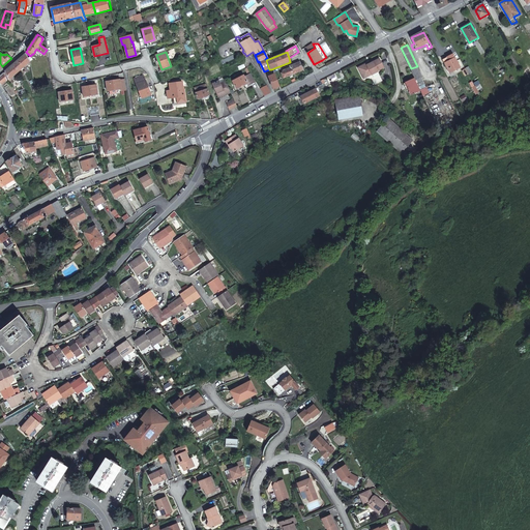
[(30,61),(25,53),(24,55),(3,72),(7,81),(30,61)]
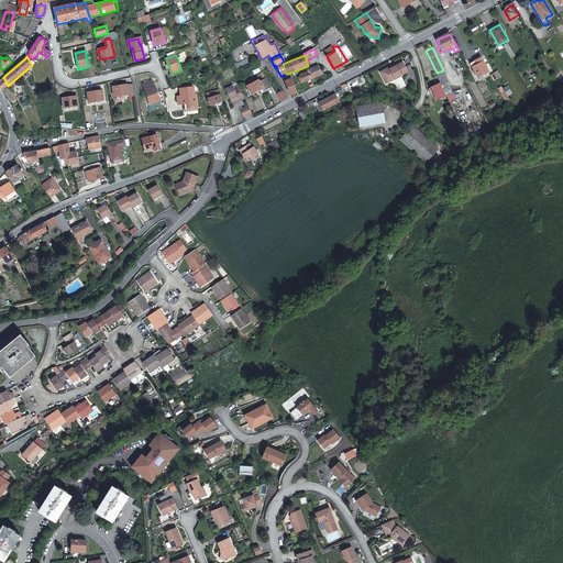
[(477,77),(488,72),(481,57),(475,61),(477,65),(472,67),(477,77)]
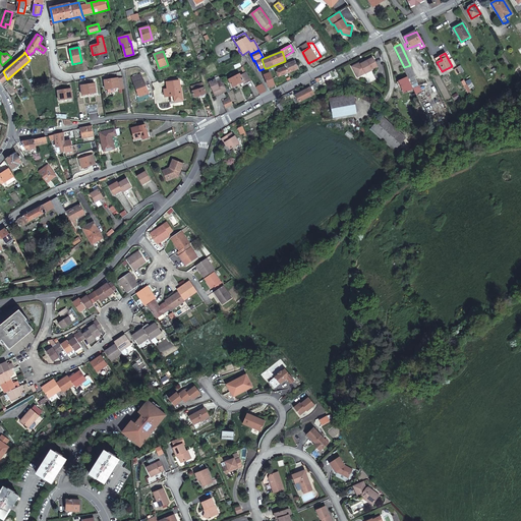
[(359,72),(361,75),(362,74),(371,70),(371,69),(378,66),(373,57),(360,64),(359,62),(354,65),(356,68),(354,69),(356,73),(359,72)]
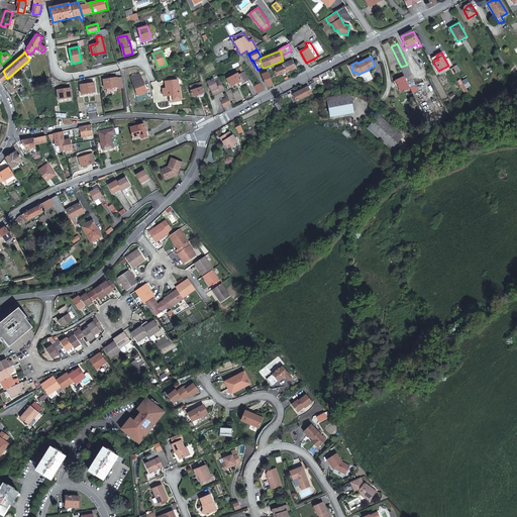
[(291,61),(277,68),(277,69),(276,70),(276,71),(274,72),(276,77),(286,72),(286,73),(295,69),(291,61)]
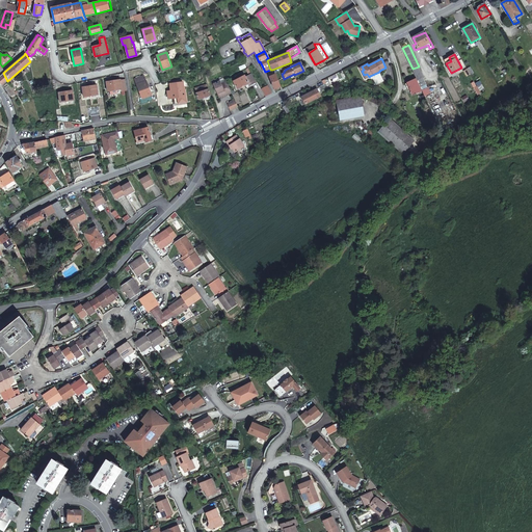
[(426,83),(419,67),(413,69),(417,78),(420,86),(426,83)]
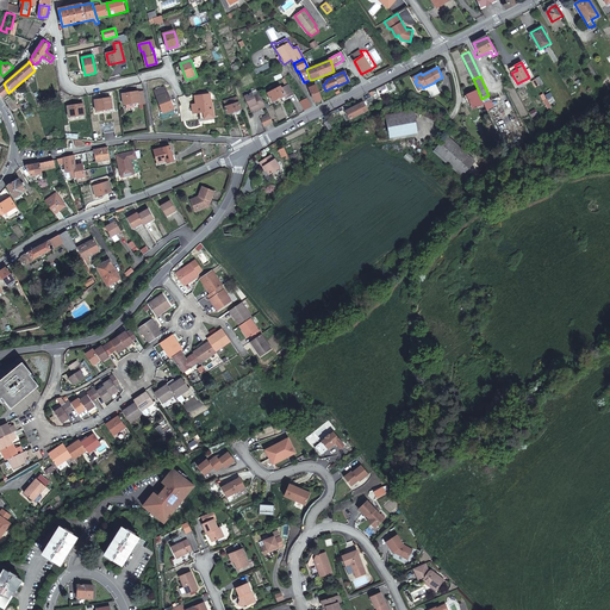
[(281,88),(280,86),(268,92),(273,100),(284,95),(285,98),(293,94),(288,85),(281,88)]
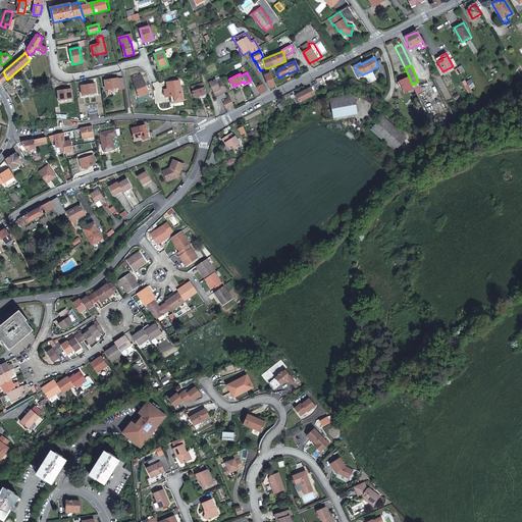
[(368,83),(376,79),(374,73),(366,77),(368,83)]
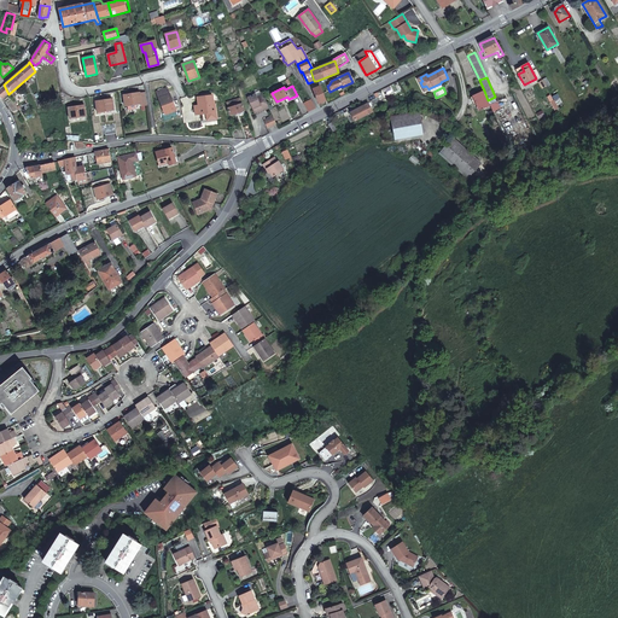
[(167,88),(157,92),(167,115),(178,110),(170,94),(168,94),(167,88)]
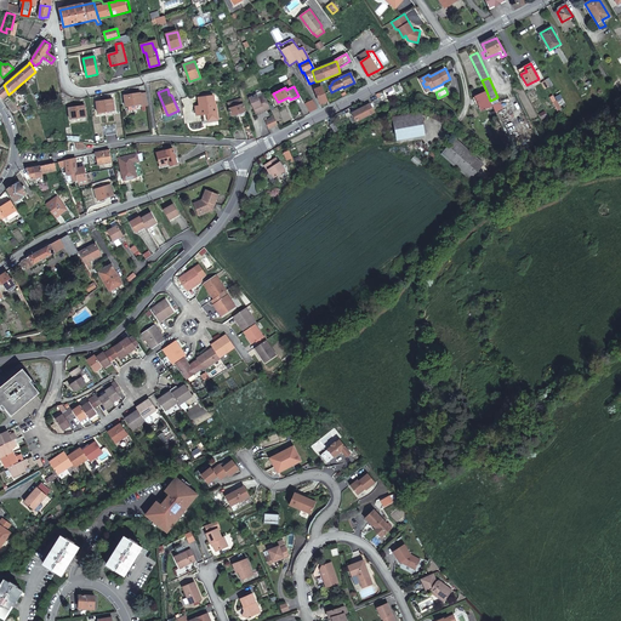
[(329,104),(323,90),(315,92),(323,107),(329,104)]
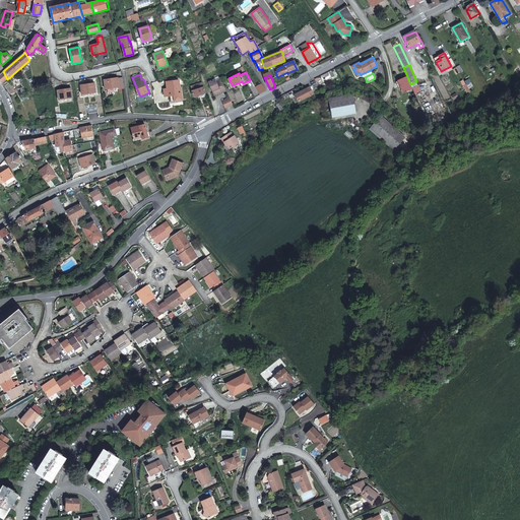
[(406,90),(412,87),(410,84),(407,76),(398,80),(403,91),(404,91),(405,91),(406,90)]
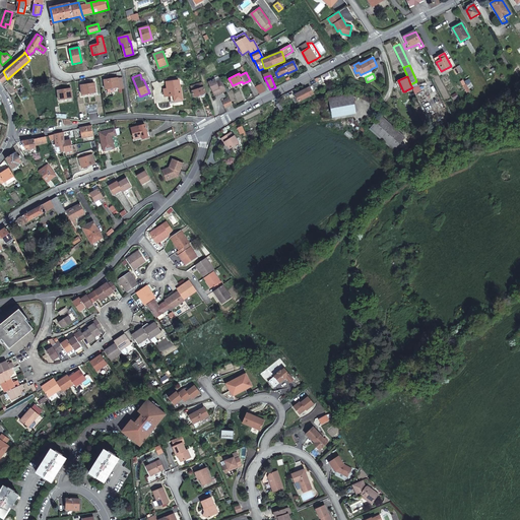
[(119,88),(117,78),(104,81),(105,90),(107,90),(107,93),(118,92),(118,88),(119,88)]
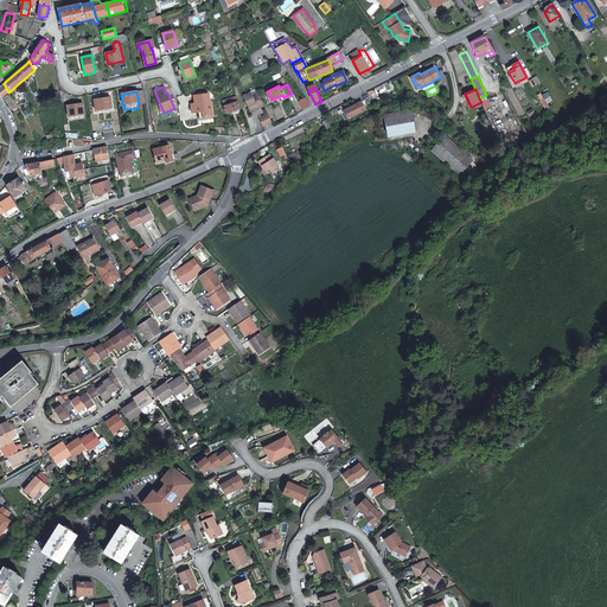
[(260,107),(263,106),(259,93),(253,96),(251,94),(244,96),(247,101),(247,102),(251,113),(260,109),(260,107)]
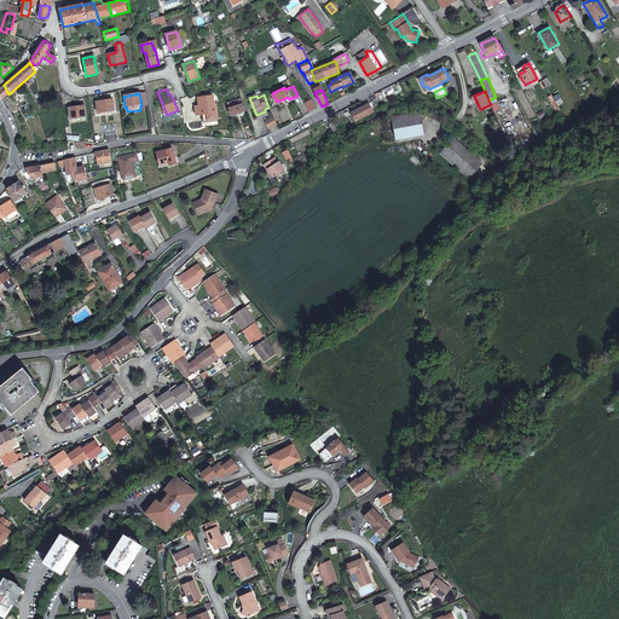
[(214,96),(198,98),(201,115),(217,113),(215,100),(214,102),(214,96)]
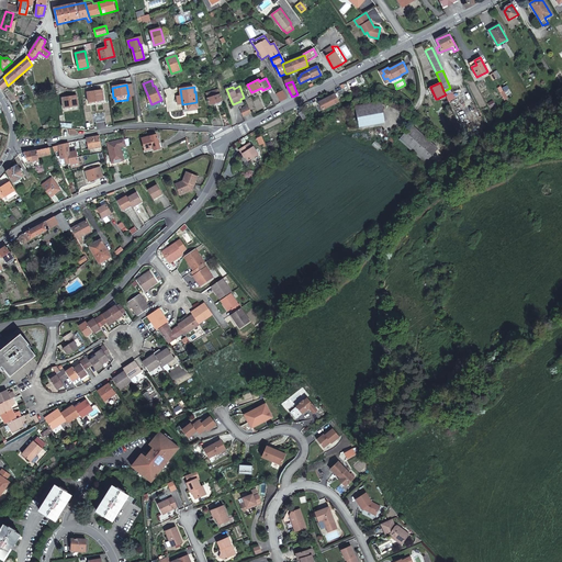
[(217,105),(223,103),(218,89),(206,92),(210,105),(214,103),(216,108),(217,108),(217,105)]
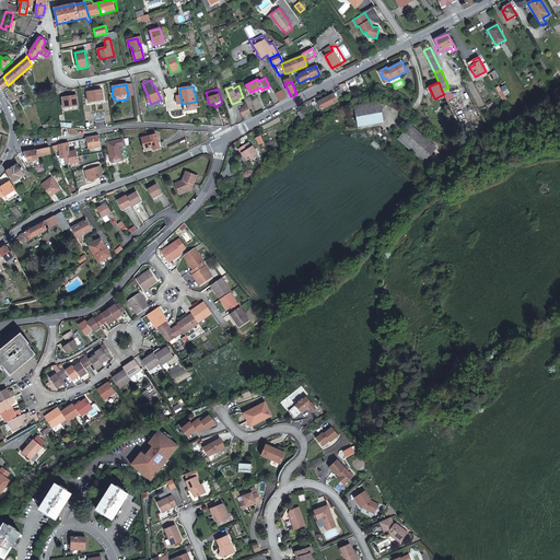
[(86,92),(89,103),(103,100),(101,90),(86,92)]
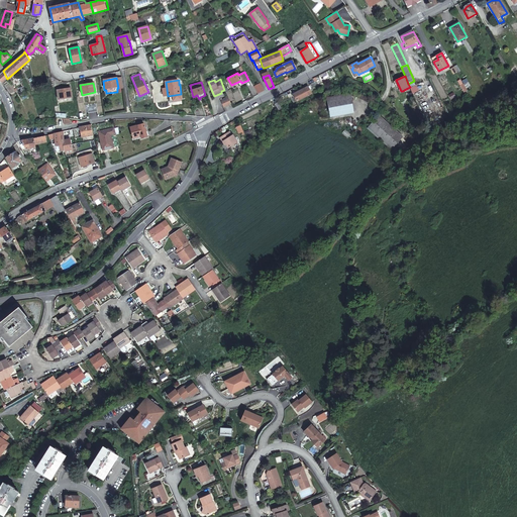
[(261,85),(254,88),(259,94),(265,91),(261,85)]
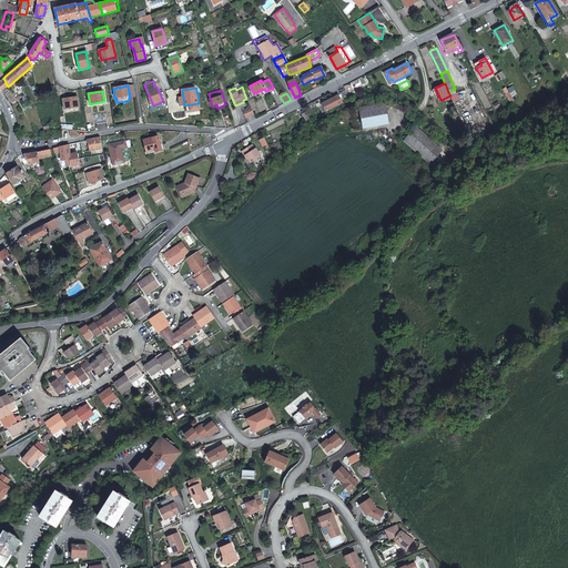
[(338,95),(322,104),(326,112),(342,104),(338,95)]
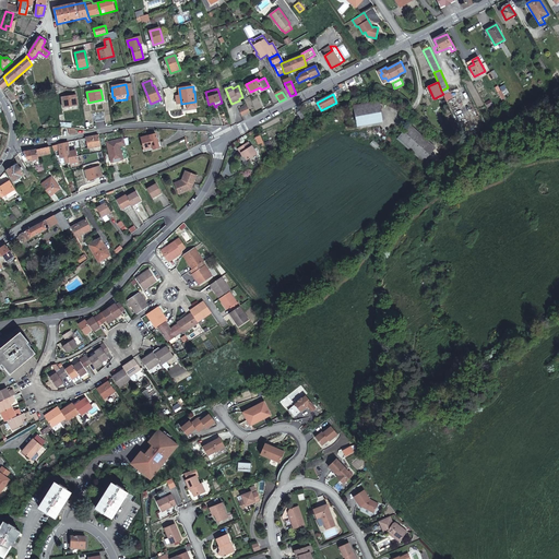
[(62,97),(63,107),(78,105),(76,96),(62,97)]
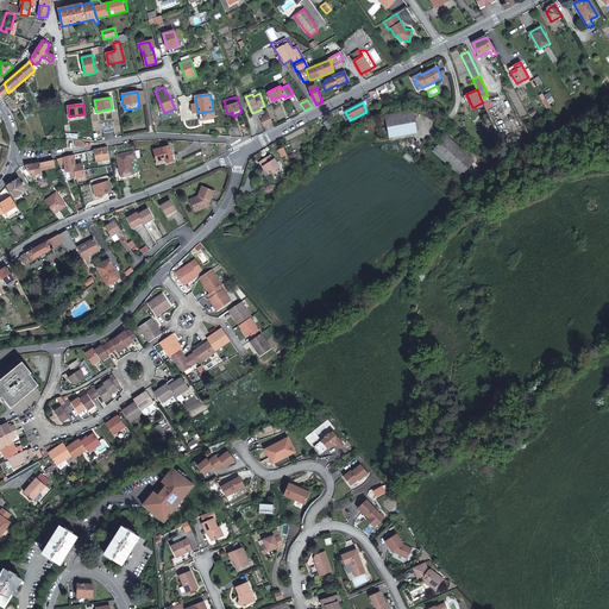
[(412,110),(384,114),(387,126),(414,121),(412,110)]
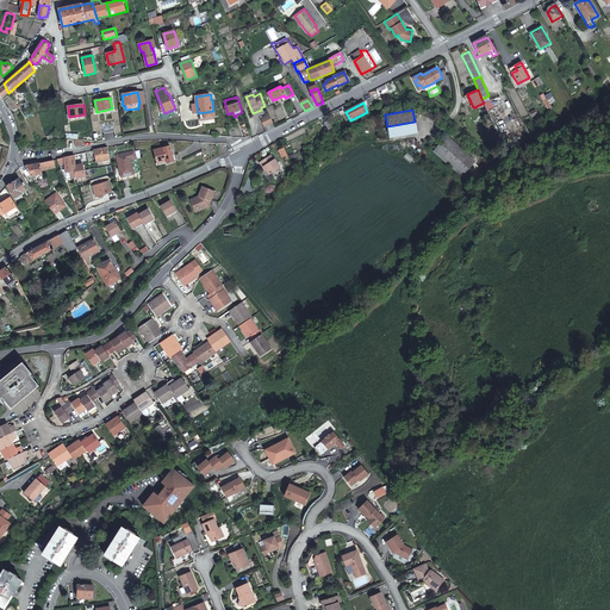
[(263,126),(273,123),(269,114),(260,119),(263,126)]
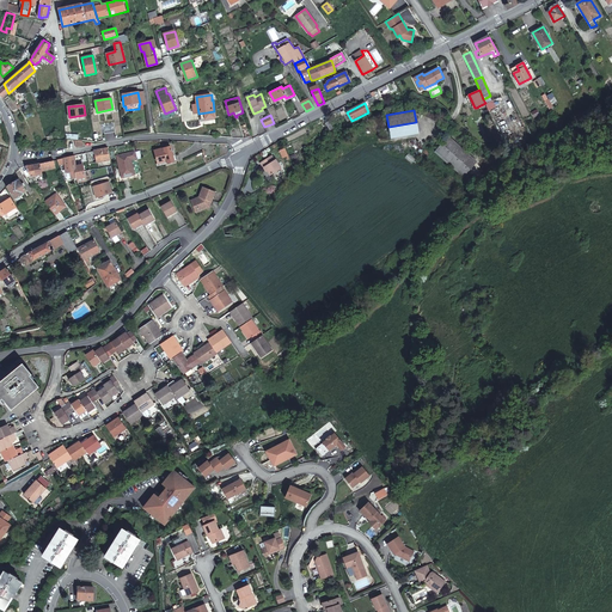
[(115,133),(114,123),(103,126),(104,134),(115,133)]
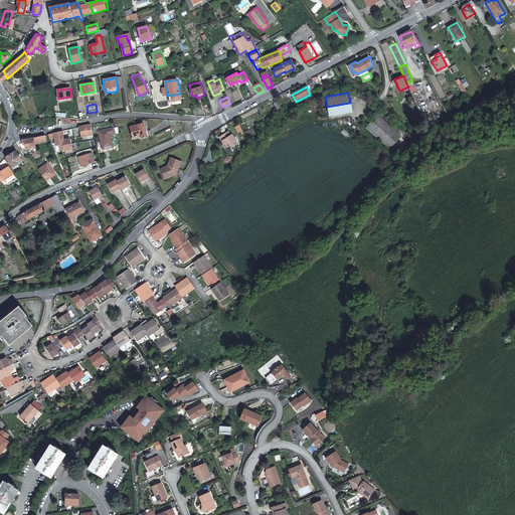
[(196,116),(204,116),(201,107),(193,109),(196,116)]
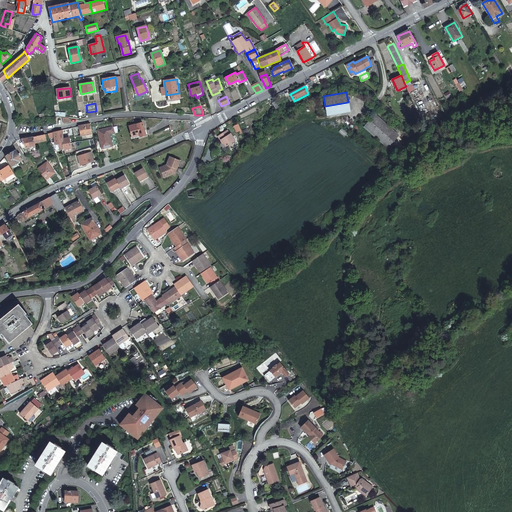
[(374,115),(364,126),(387,147),(398,136),(374,115)]
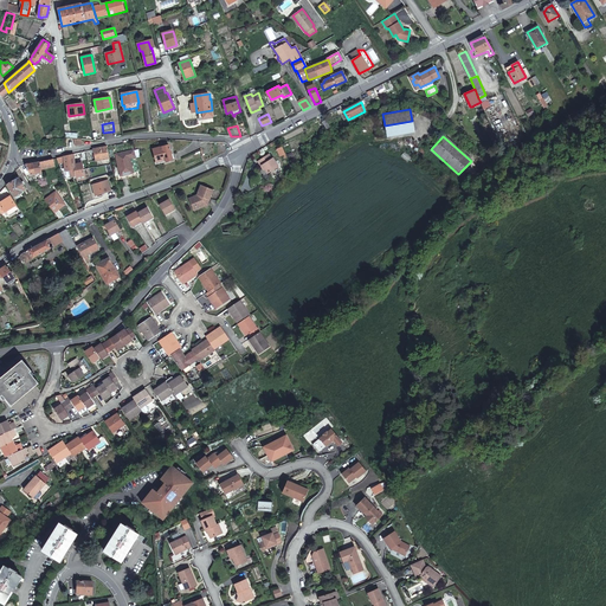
[(171,150),(168,144),(153,149),(156,162),(165,160),(166,162),(173,160),(173,159),(174,159),(172,149),(171,150)]
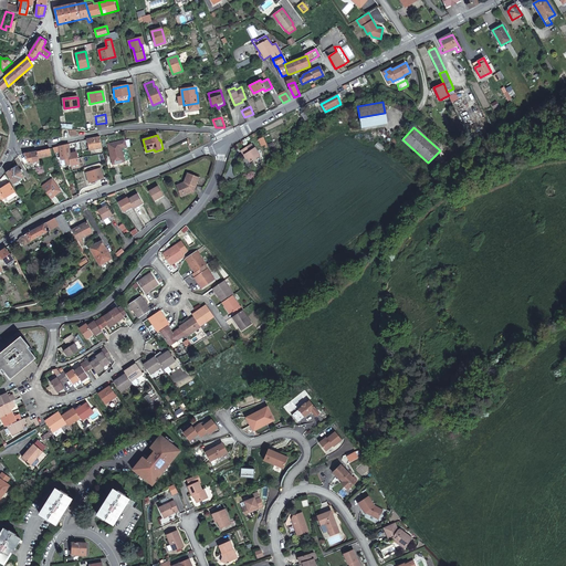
[(103,147),(100,136),(86,139),(90,149),(103,147)]
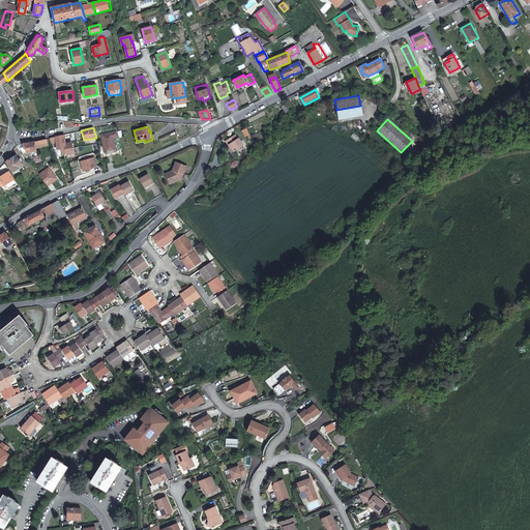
[(84,140),(81,130),(75,131),(78,142),(84,140)]
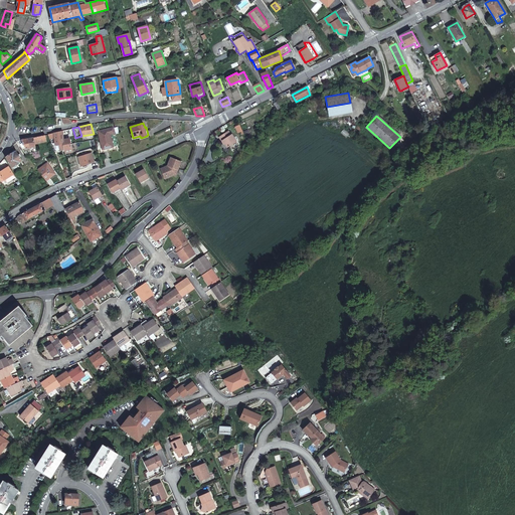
[(111,133),(116,132),(115,128),(99,132),(103,149),(114,146),(111,133)]
